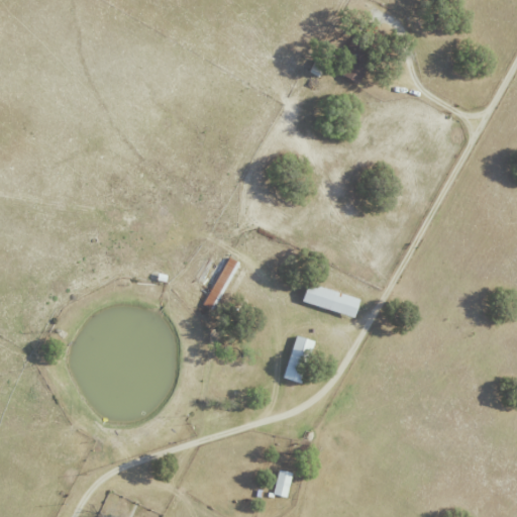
[(206,305),(216,310),(239,261),(229,255),(206,305)]
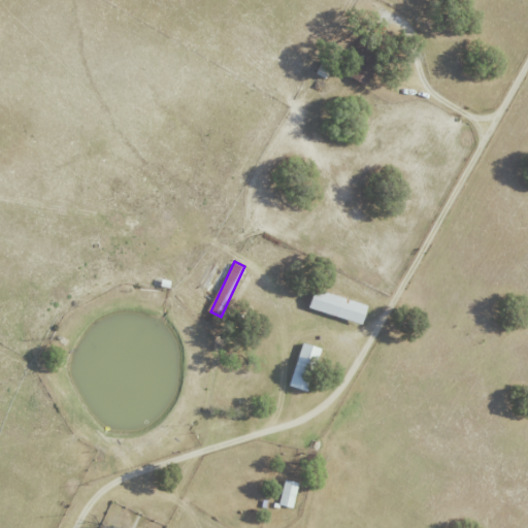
[(311,307),(365,324),(370,305),(318,289),(311,307)]
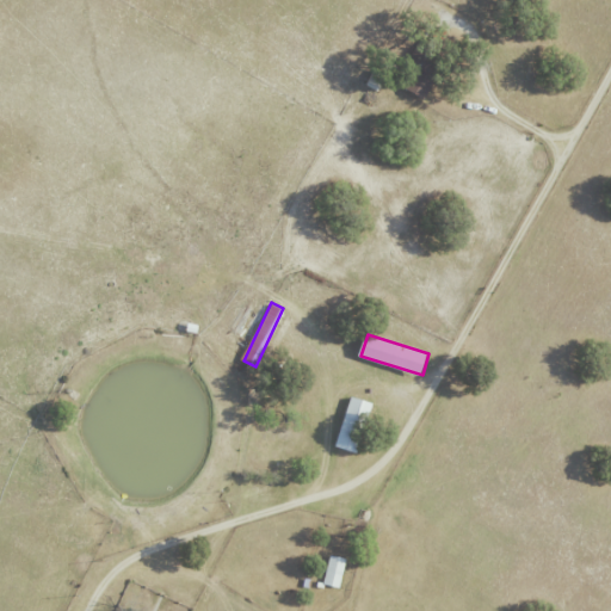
[(335,446),(357,454),(374,403),(353,396),(335,446)]
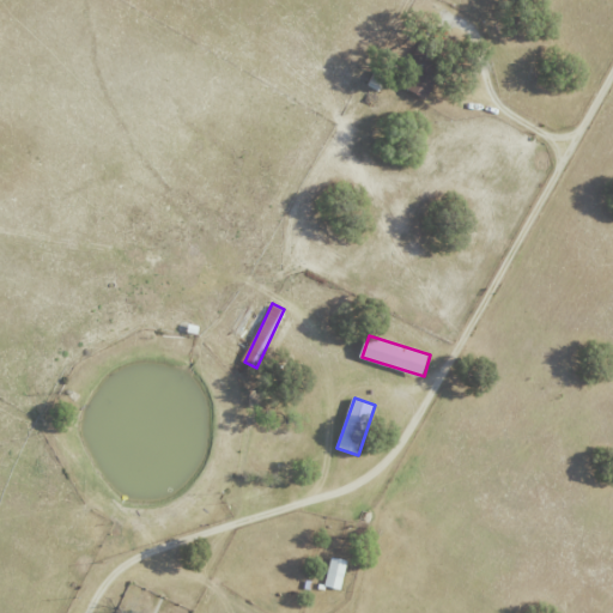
[(349,560),(332,557),(325,586),(341,590),(349,560)]
